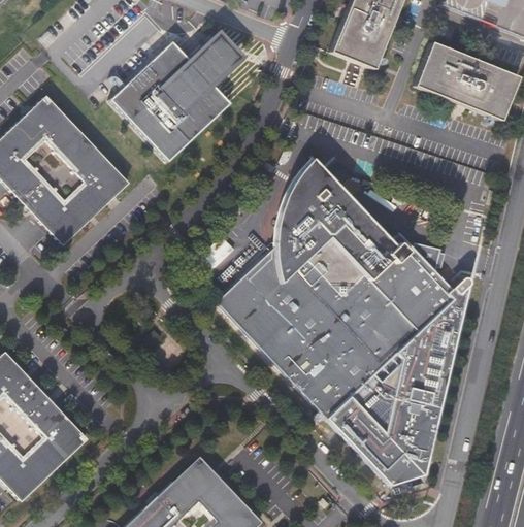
[(390,35),(397,17),(404,0),(353,0),(331,54),(353,62),(375,71),(390,35)]
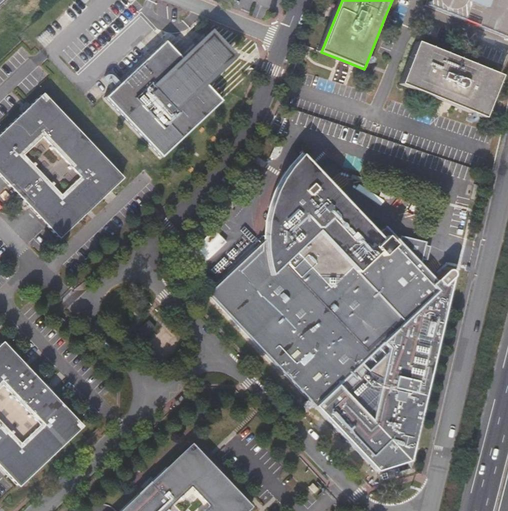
[(434,0),(432,7),(507,38),(507,0),(434,0)]
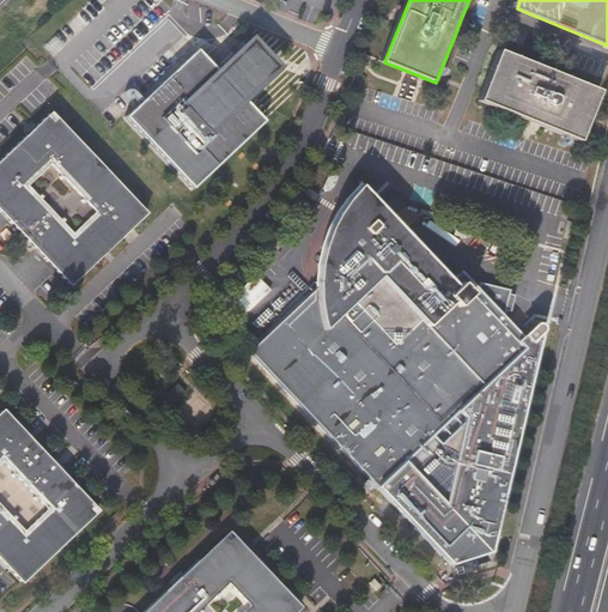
[(468,23),(461,19),(453,41),(460,43),(468,23)]
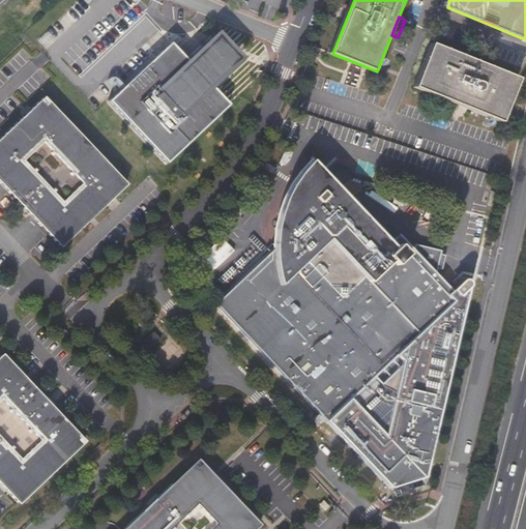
[(112,101),(171,164),(233,105),(217,87),(213,83),(220,78),(221,79),(232,68),(234,65),(235,61),(236,58),(236,55),(235,52),(233,49),(232,48),(229,45),(226,42),(223,42),(218,42),(216,42),(211,46),(200,57),(201,58),(195,63),(175,42),(112,101)]
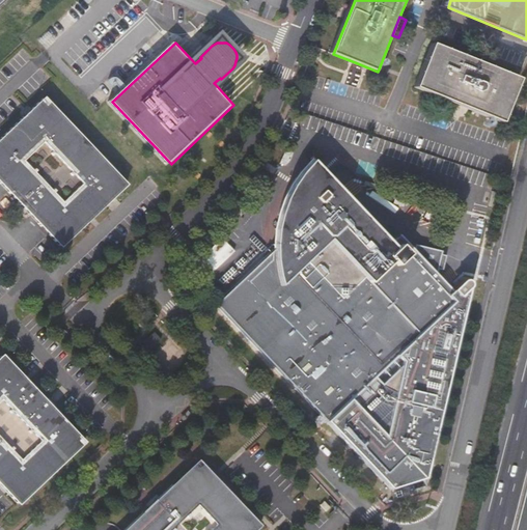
[(486,64),(468,57),(436,45),(418,88),(505,123),(523,79),(486,64)]
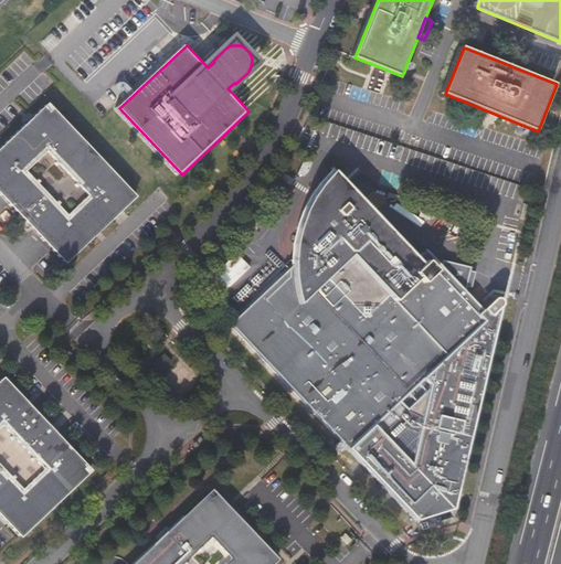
[(500,54),(498,61),(517,68),(519,63),(500,54)]
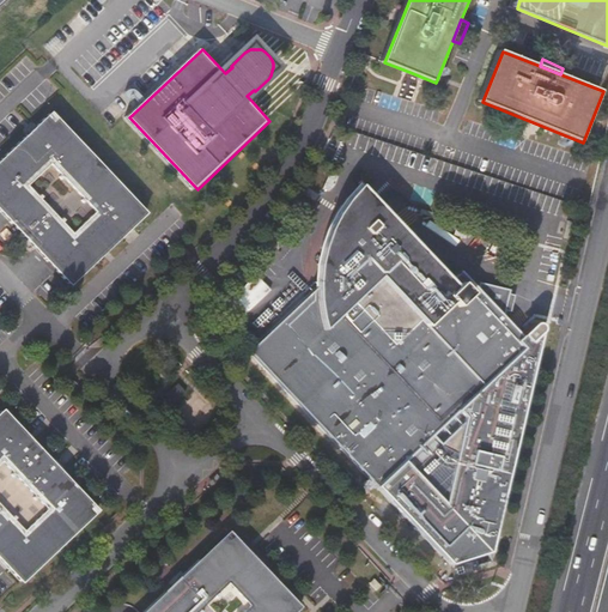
[(37,131),(0,165),(0,205),(76,285),(129,234),(134,229),(151,213),(56,113),(37,131)]
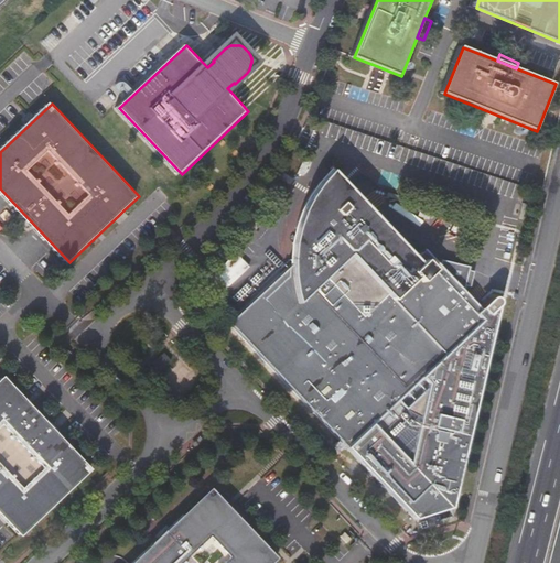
[(413,252),(387,225),(336,171),(319,190),(308,208),(300,228),(297,239),(295,251),(297,264),(234,324),(343,439),(334,447),(343,456),(351,447),(419,520),(456,509),(504,304),(504,303),(504,301),(503,299),(501,298),(498,298),(495,300),(485,310),(429,249),(419,259),(413,252)]
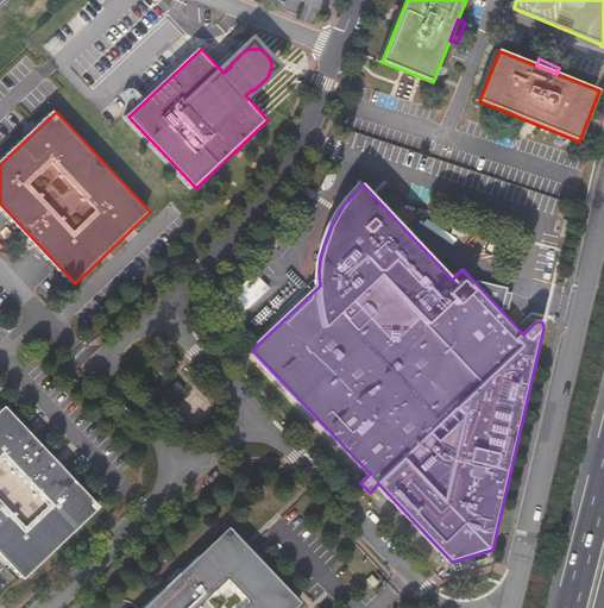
[(421,239),(417,243),(446,273),(448,269),(421,239)]
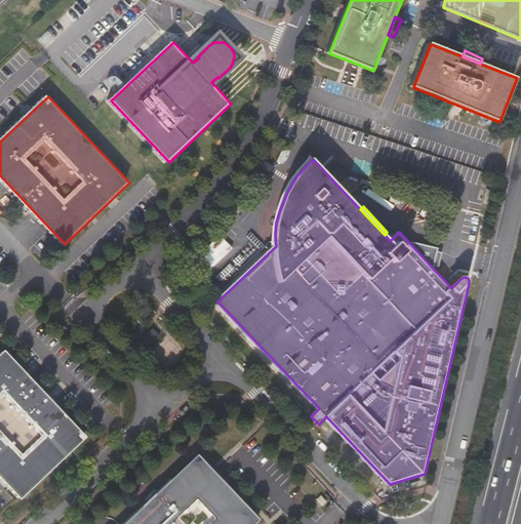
[(459,210),(448,207),(445,219),(456,222),(459,210)]
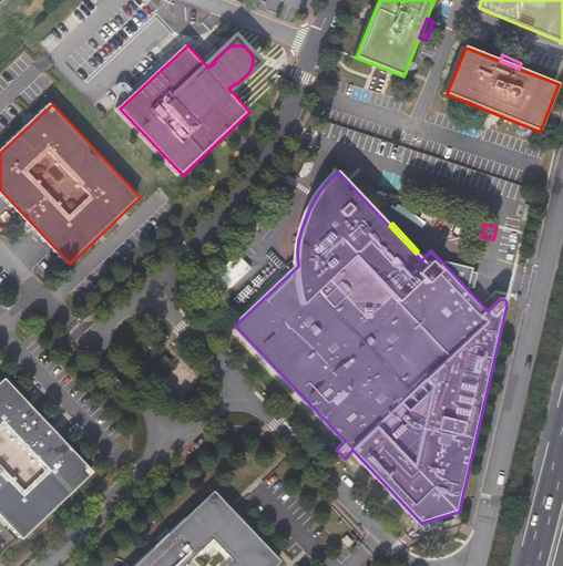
[(217,275),(231,289),(256,267),(243,253),(217,275)]
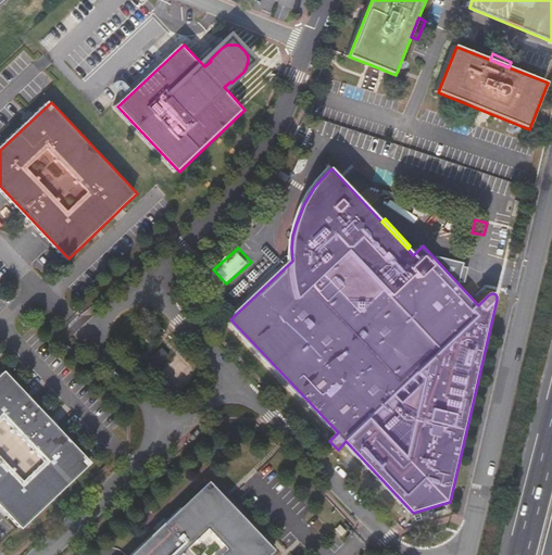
[(165,348),(154,358),(162,366),(173,355),(165,348)]
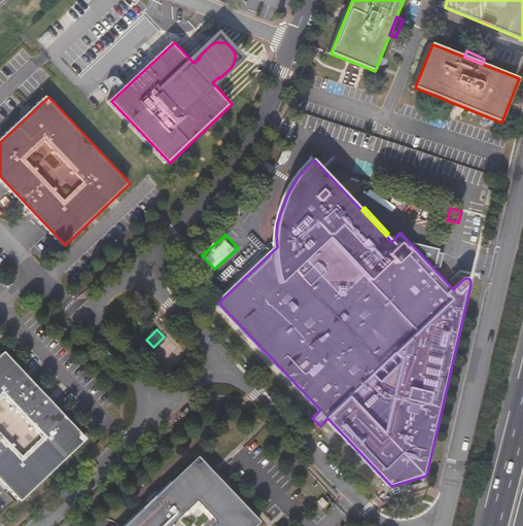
[(0,475),(23,500),(89,439),(55,404),(53,400),(49,397),(7,353),(0,359),(0,475)]
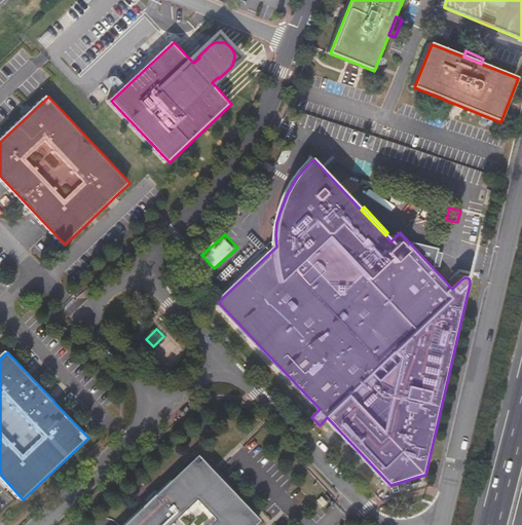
[(257,524),(262,521),(197,452),(157,489),(148,498),(143,503),(122,522),(119,524),(257,524)]
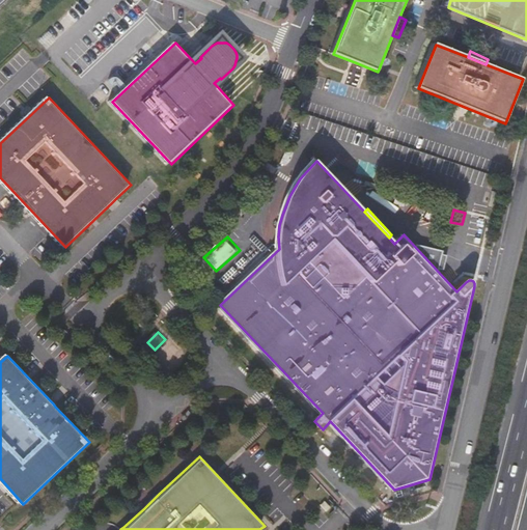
[(334,507),(328,502),(324,505),(330,511),(334,507)]
